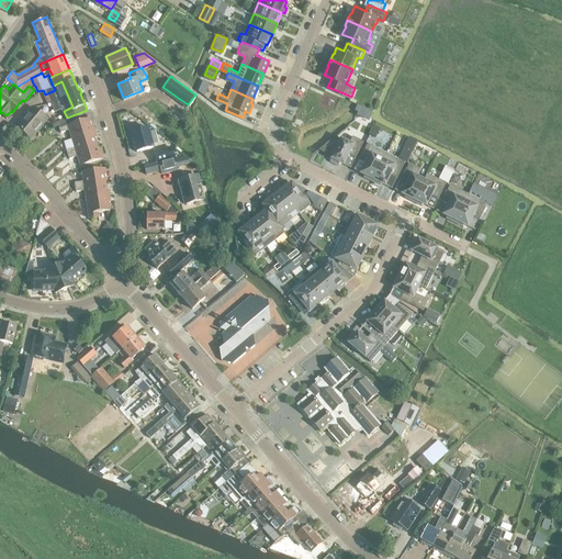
[(60,107),(55,90),(45,94),(47,101),(51,99),(55,109),(60,107)]
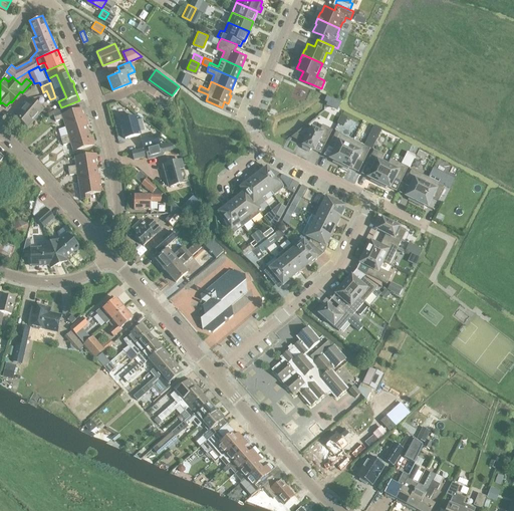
[(340,99),(326,93),(325,98),(328,100),(326,103),(337,107),(339,103),(340,99)]
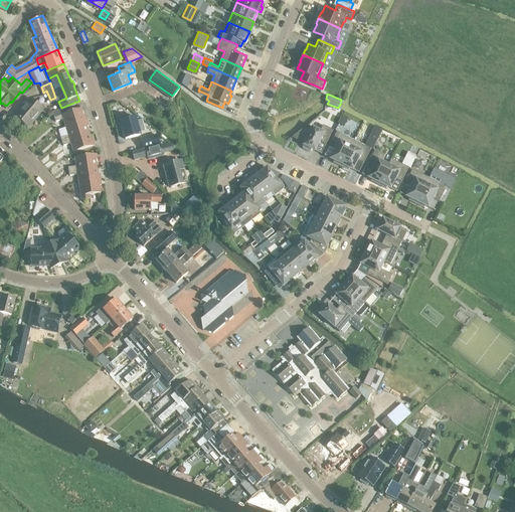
[(15,115),(28,125),(43,107),(31,97),(15,115)]
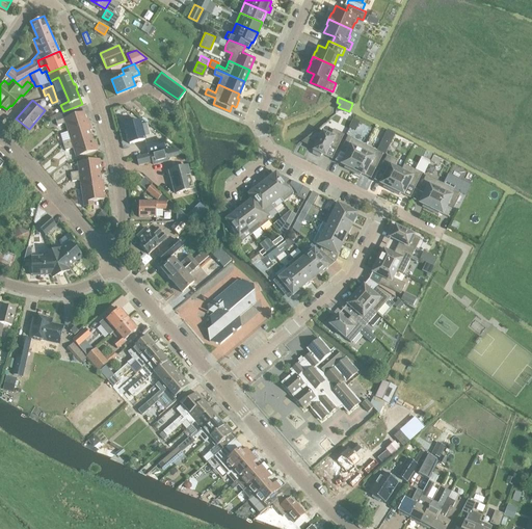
[(65,121),(68,129),(89,122),(88,116),(86,117),(84,110),(63,116),(62,112),(55,115),(57,123),(65,121)]
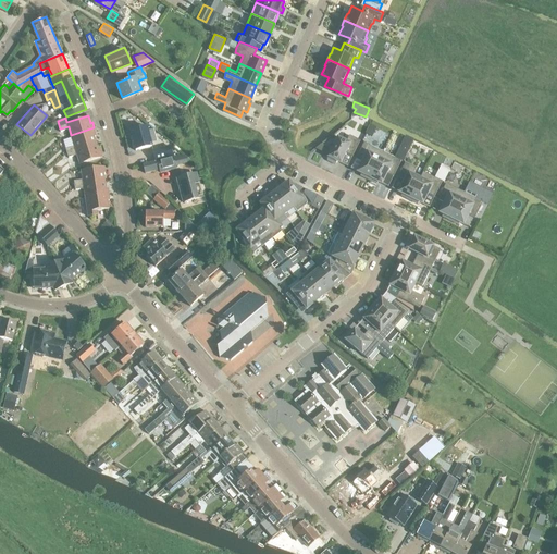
[(376,125),(371,122),(367,131),(372,134),(376,125)]
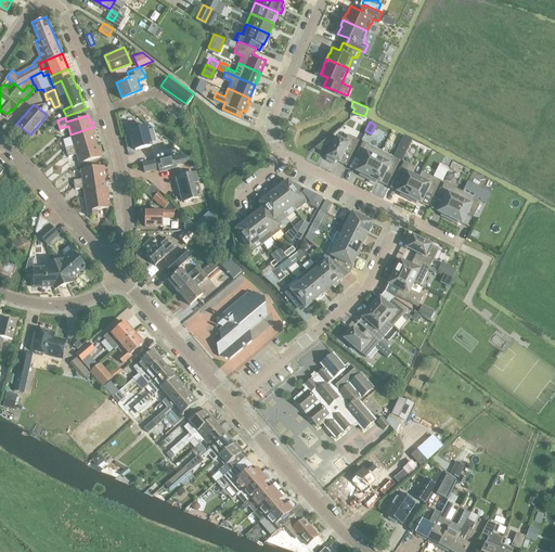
[(130,128),(136,148),(152,143),(146,124),(130,128)]
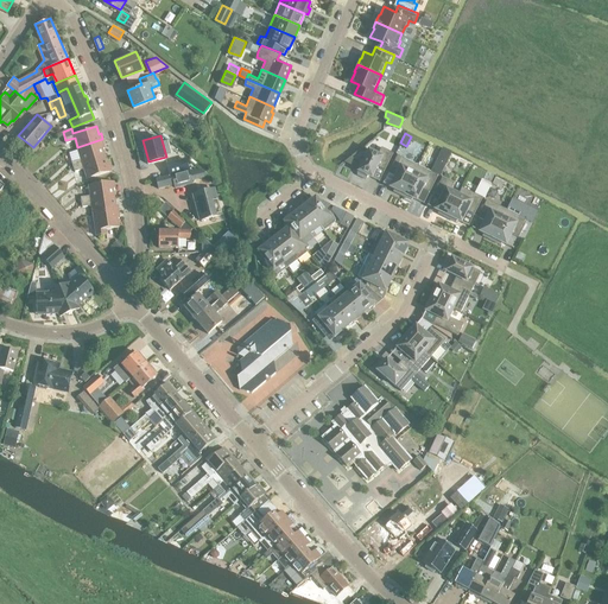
[(71,159),(74,164),(105,154),(102,146),(105,145),(102,139),(77,147),(81,157),(71,159)]
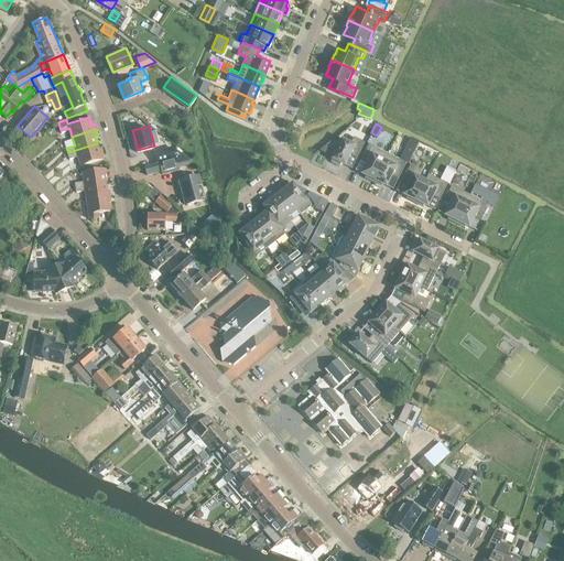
[(350,153),(357,157),(365,140),(354,135),(350,141),(343,137),(332,159),(340,163),(342,161),(345,163),(350,153)]
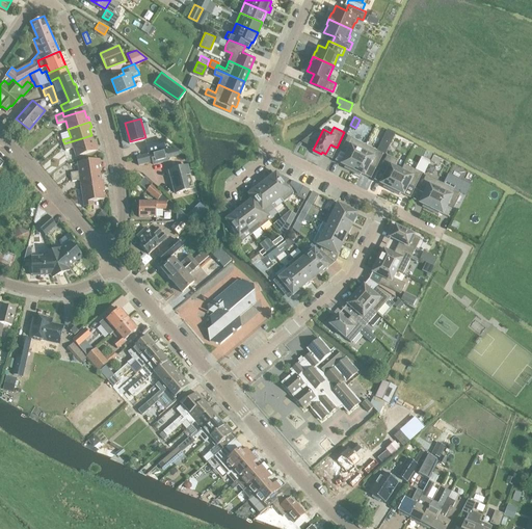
[(344,165),(352,169),(366,142),(348,134),(341,149),(347,152),(342,162),(345,163),(344,165)]
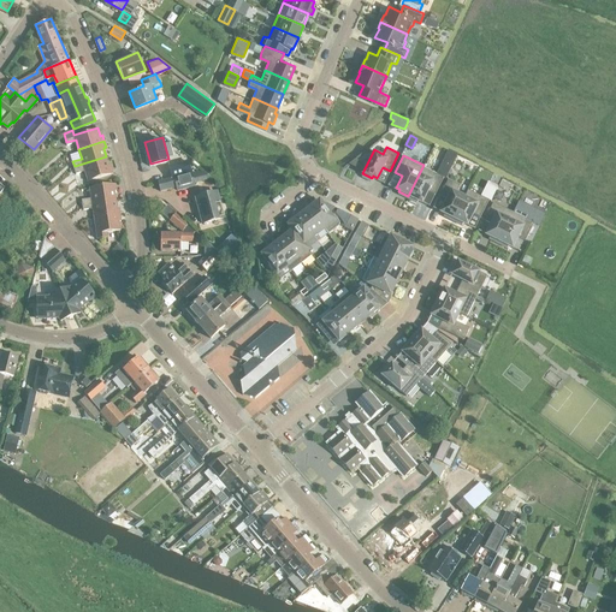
[(106,156),(75,166),(76,171),(86,168),(88,178),(113,171),(111,164),(110,165),(106,156)]
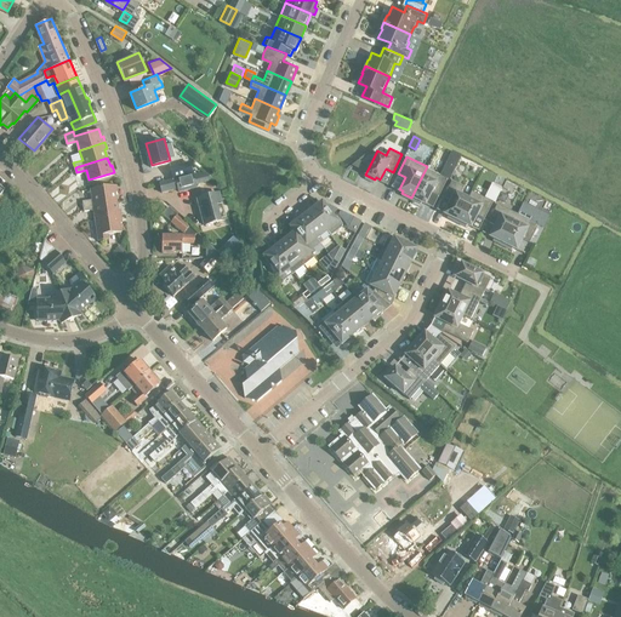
[(364,169),(368,161),(359,158),(352,163),(364,169)]
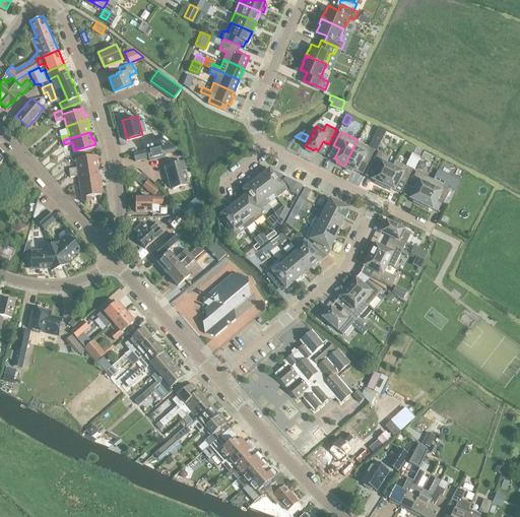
[(158,134),(143,138),(145,148),(161,144),(158,134)]
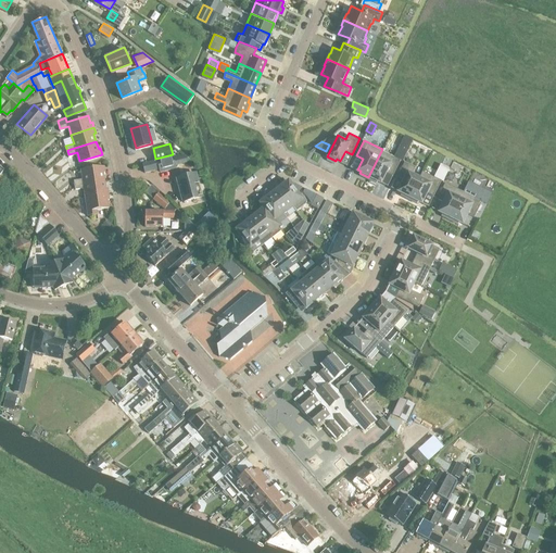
[(382,149),(368,177),(377,181),(378,179),(381,181),(387,171),(393,174),(401,159),(382,149)]
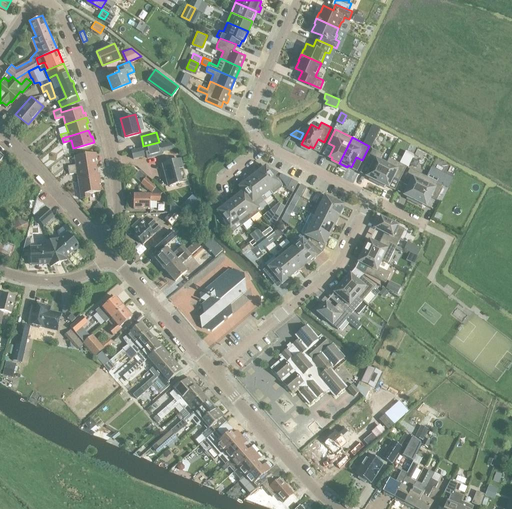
[(148,156),(162,153),(159,142),(143,146),(132,149),(134,157),(148,153),(148,156)]
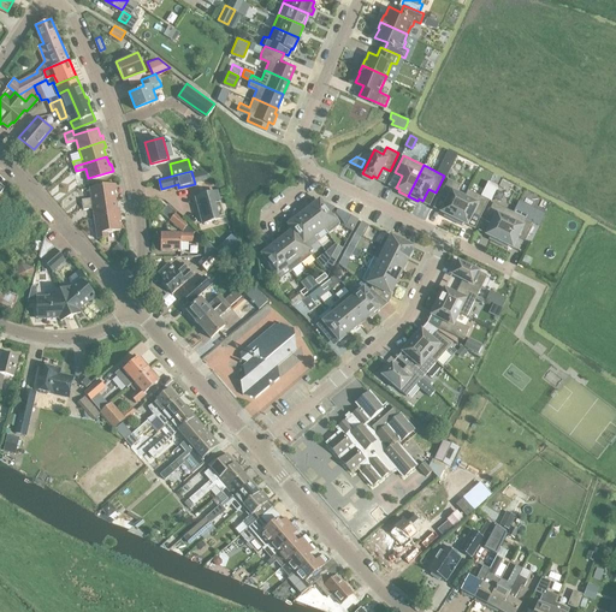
[(444,214),(454,219),(466,195),(465,195),(457,190),(461,183),(449,177),(439,195),(446,198),(442,209),(445,212),(444,214)]
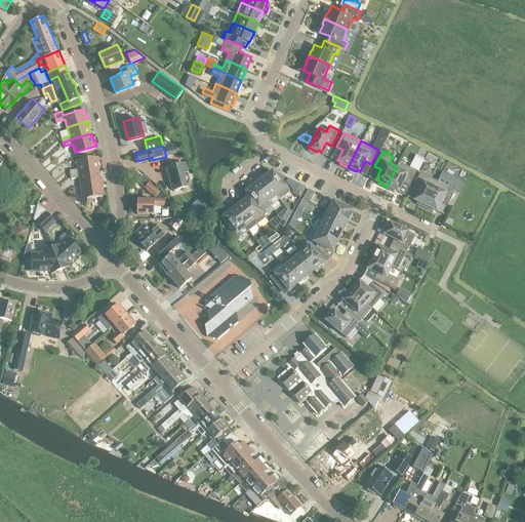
[(70,168),(71,172),(98,168),(97,160),(99,160),(98,155),(77,158),(78,167),(70,168)]
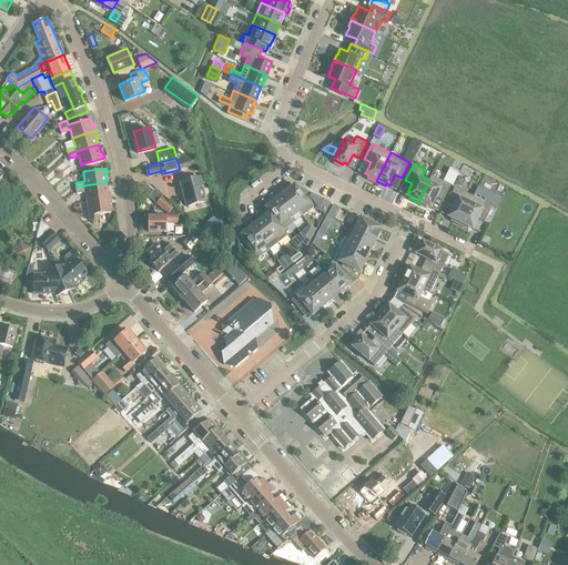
[(188,174),(186,177),(186,178),(181,180),(188,203),(206,198),(205,194),(206,192),(205,188),(203,185),(200,174),(194,177),(194,174),(192,173),(188,174)]
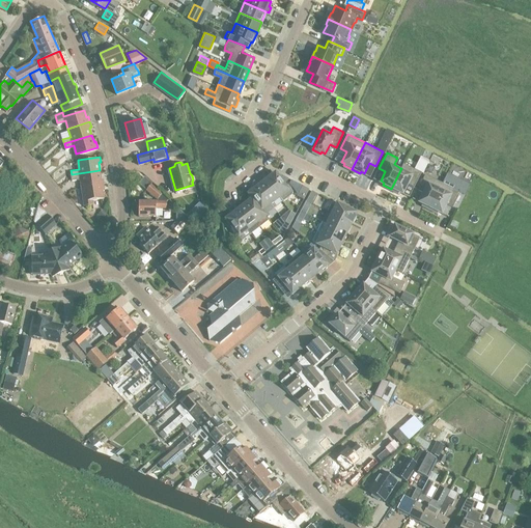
[(401,168),(391,189),(398,192),(399,191),(403,192),(408,183),(414,186),(422,170),(403,162),(400,168),(401,168)]
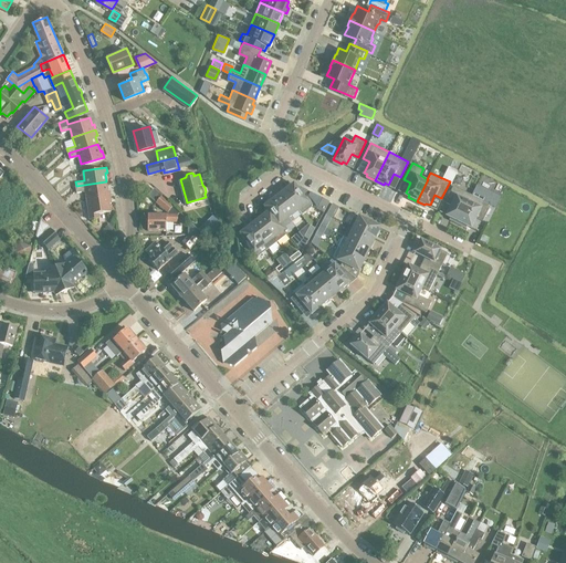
[(463,176),(457,173),(453,179),(460,183),(463,176)]
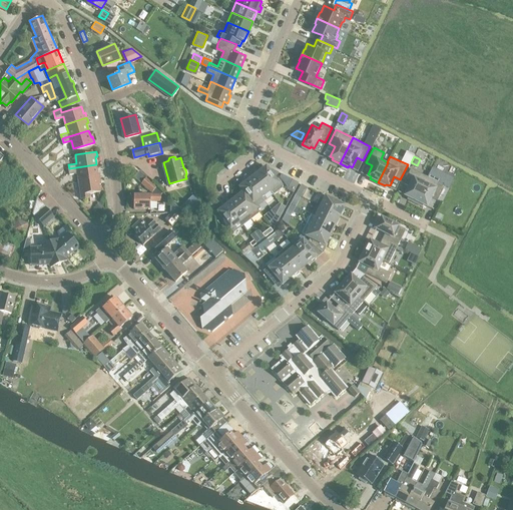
[(77,171),(78,179),(100,176),(99,171),(97,171),(96,164),(69,168),(69,172),(77,171)]
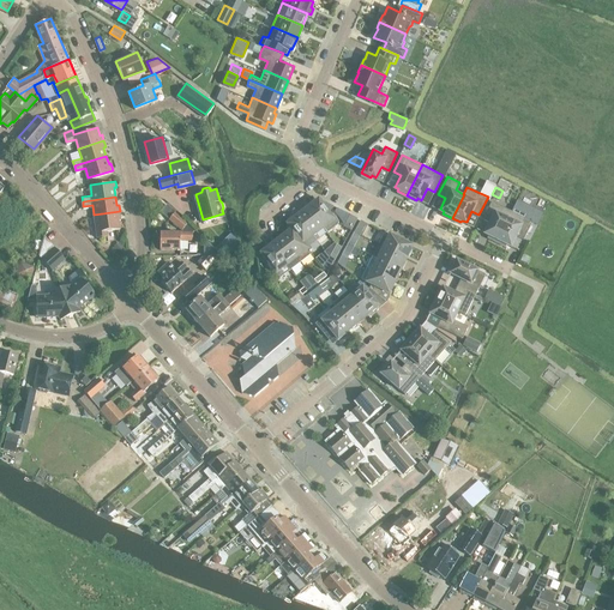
[(319,197),(308,205),(324,225),(327,230),(338,222),(339,218),(333,211),(330,211),(321,199),(319,197)]
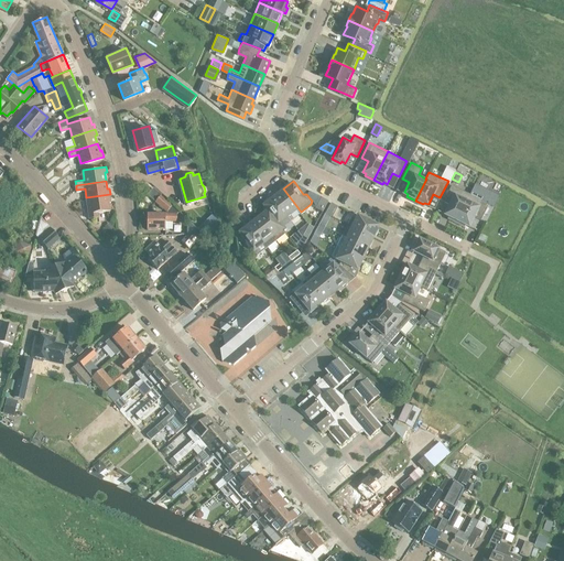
[(470,193),(456,220),(465,225),(466,224),(469,225),(475,215),(481,218),(489,202),(494,204),(499,194),(476,182),(470,193)]
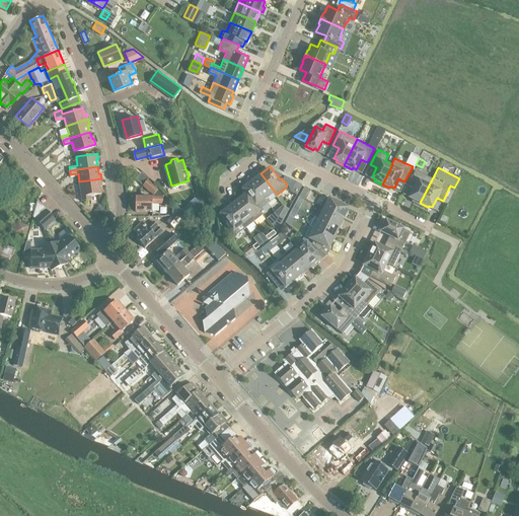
[(282,172),(272,168),(279,178),(282,172)]
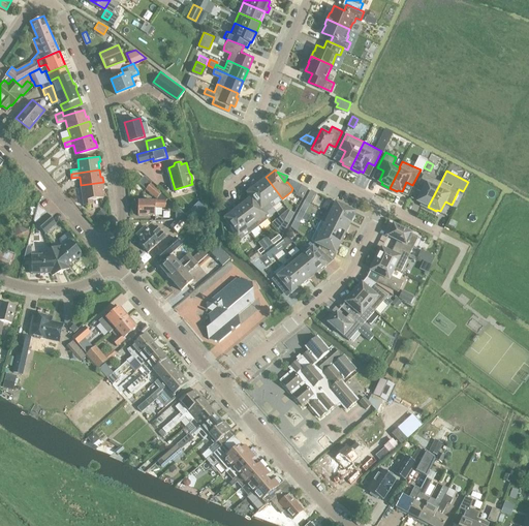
[(421,204),(428,207),(441,181),(424,172),(416,187),(423,190),(417,199),(421,202),(421,204)]
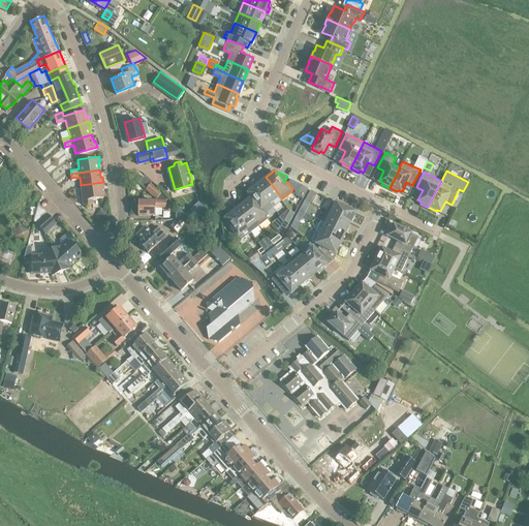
[(266,177),(257,184),(270,202),(279,194),(266,177)]
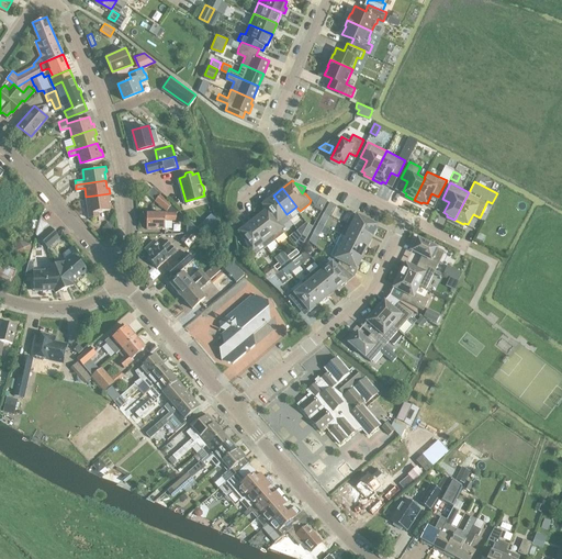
[(171,202),(159,192),(155,199),(167,209),(171,202)]
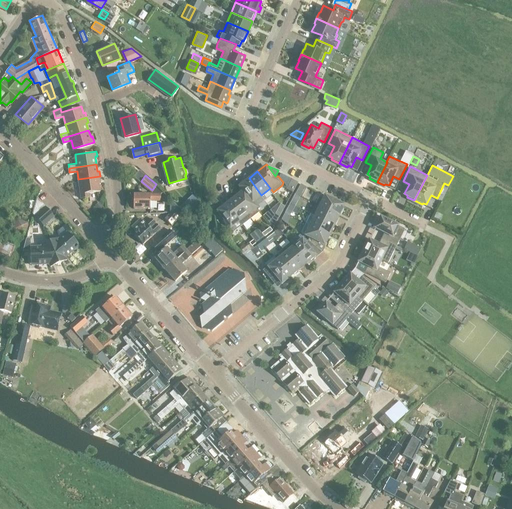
[(100,176),(78,179),(81,196),(89,195),(89,191),(100,189),(99,181),(101,181),(100,176)]
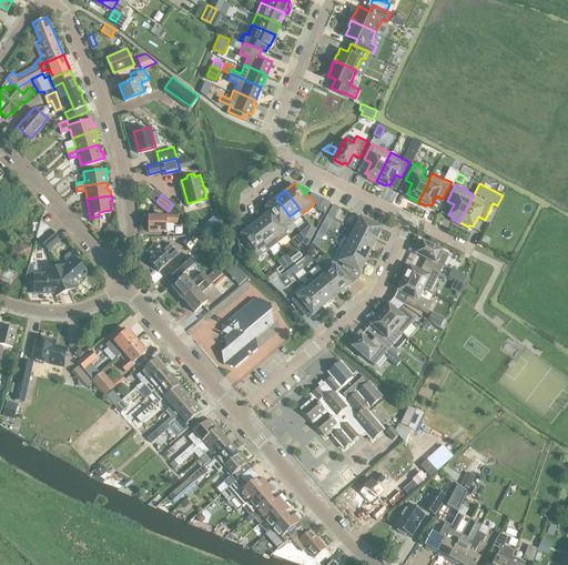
[(318,208),(325,211),(331,200),(324,197),(318,208)]
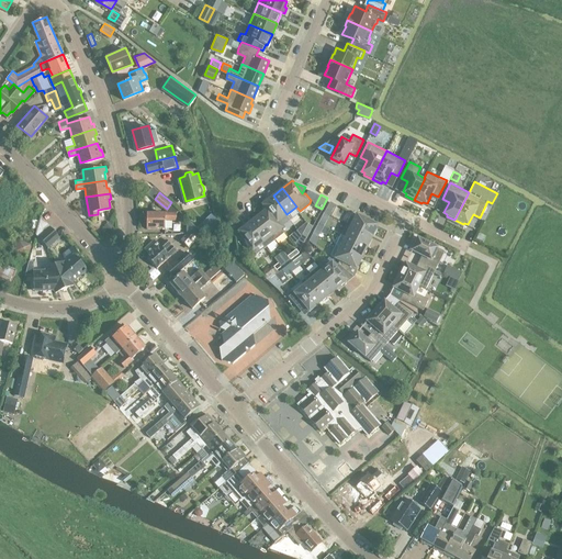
[(263,203),(267,208),(268,208),(278,221),(287,214),(273,196),(263,203)]
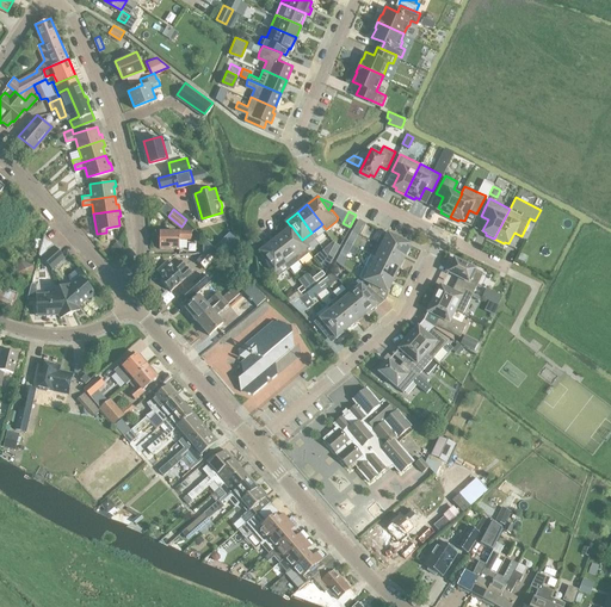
[(359,217),(353,229),(360,233),(366,221),(359,217)]
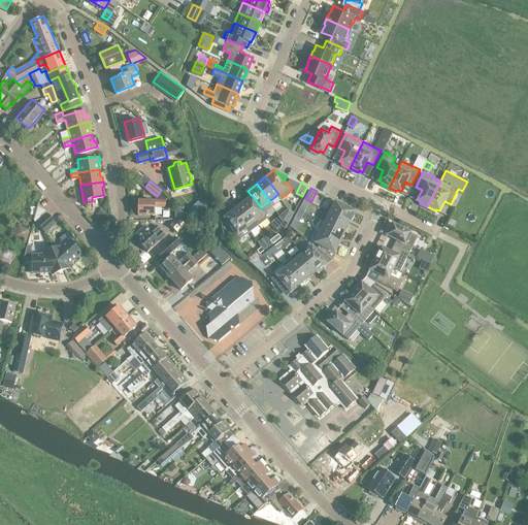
[(251,195),(242,202),(259,223),(268,216),(261,207),(252,195),(251,195)]
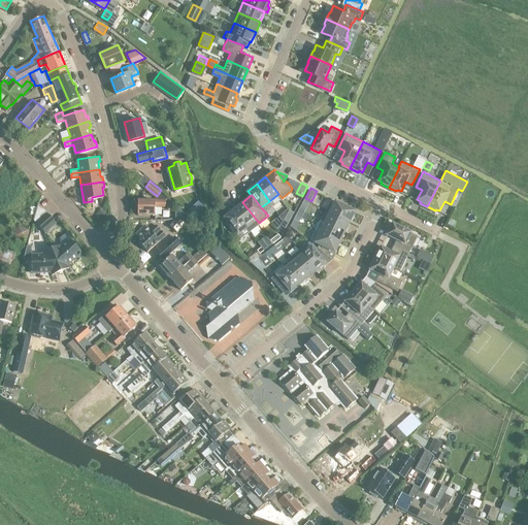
[(138,212),(155,212),(155,204),(166,204),(166,198),(155,197),(155,199),(138,198),(138,212)]
